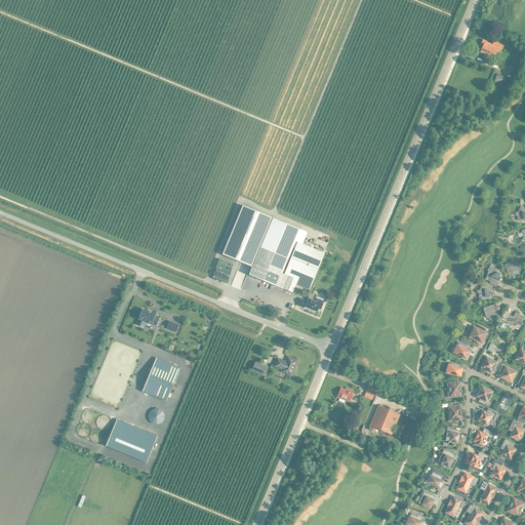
[(492,44),(485,41),(482,40),(481,43),(483,44),(480,52),(485,54),(486,52),(488,53),(488,52),(495,54),(497,48),(501,49),(503,44),(494,40),(492,44)]
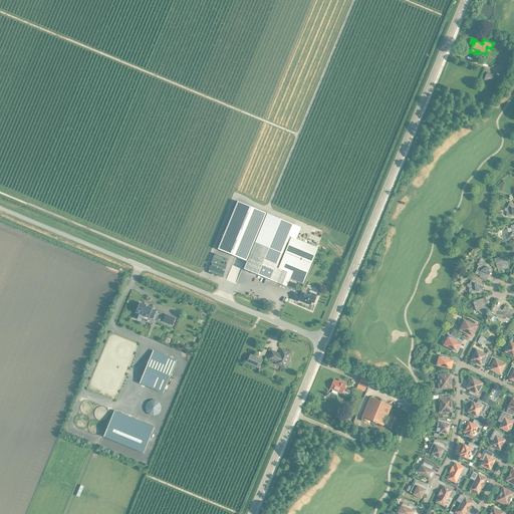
[(495,84),(498,77),(487,72),(483,79),(495,84)]
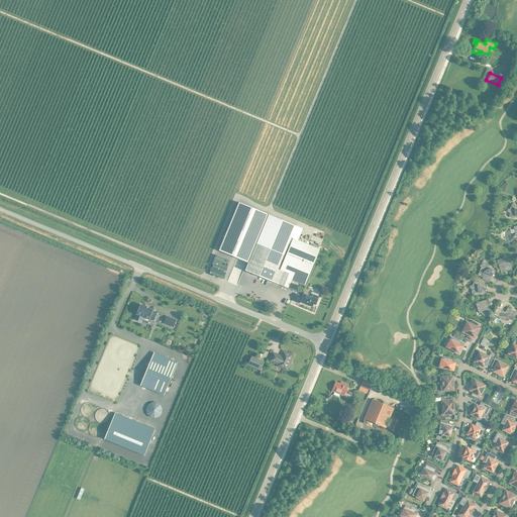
[(219,250),(248,263),(256,243),(264,226),(291,237),(295,226),(238,203),(219,250)]
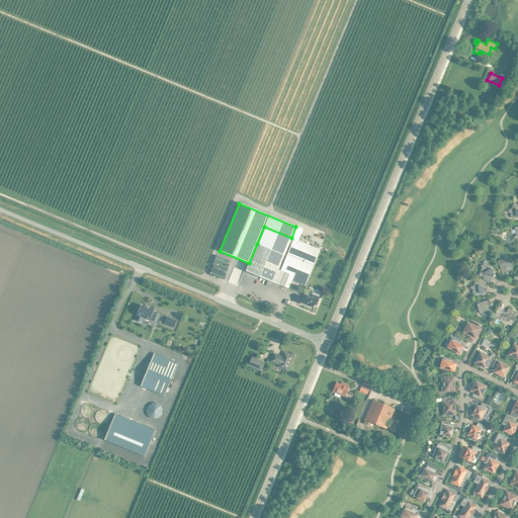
[(517,205),(514,203),(511,209),(510,209),(509,209),(509,210),(509,211),(509,212),(511,213),(510,218),(517,218),(517,205)]
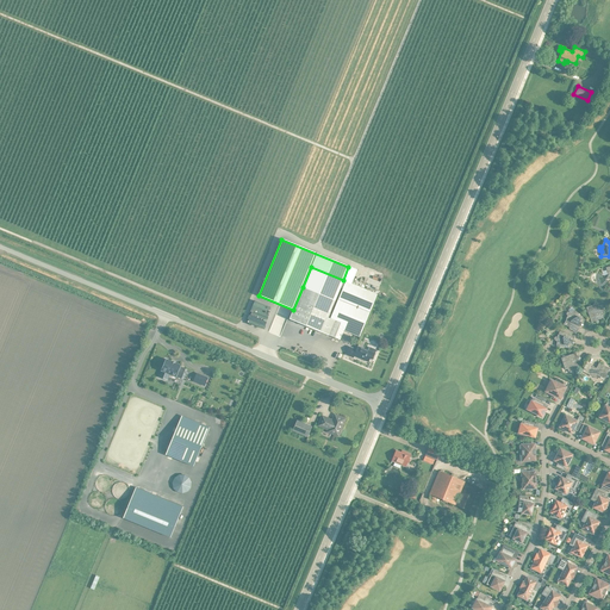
[(311,267),(303,287),(337,302),(346,281),(343,280),(311,267)]
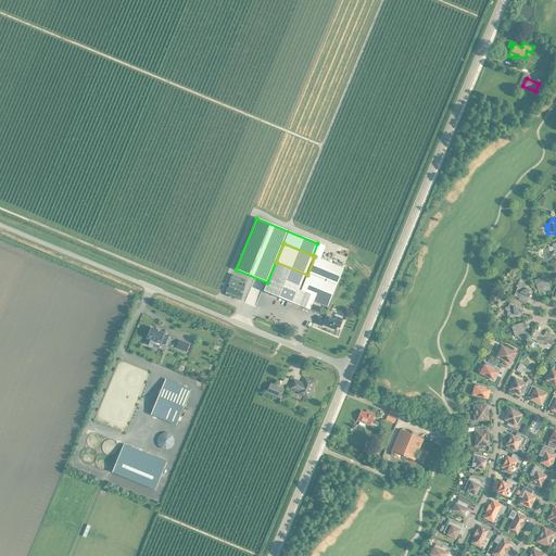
[(315,256),(307,275),(336,287),(343,268),(315,256)]
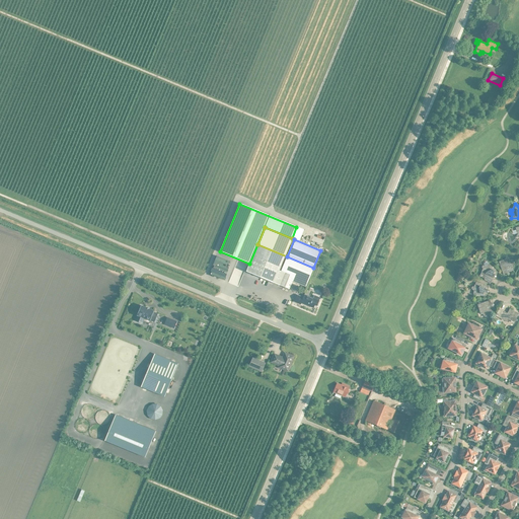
[(287,256),(257,244),(249,264),(246,272),(279,285),(284,273),(281,272),(287,256)]
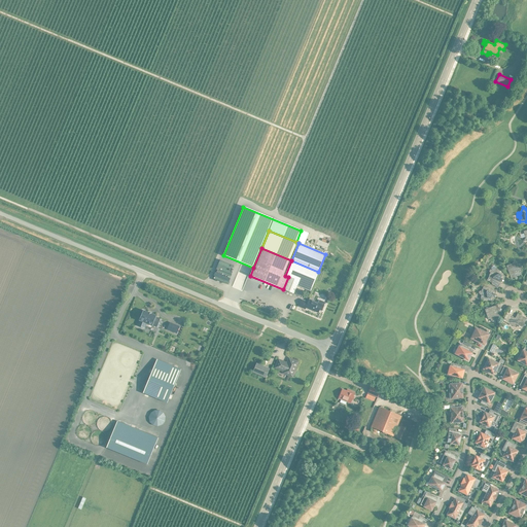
[(291,260),(285,276),(288,277),(283,289),(293,293),(296,285),(310,290),(318,272),(291,260)]
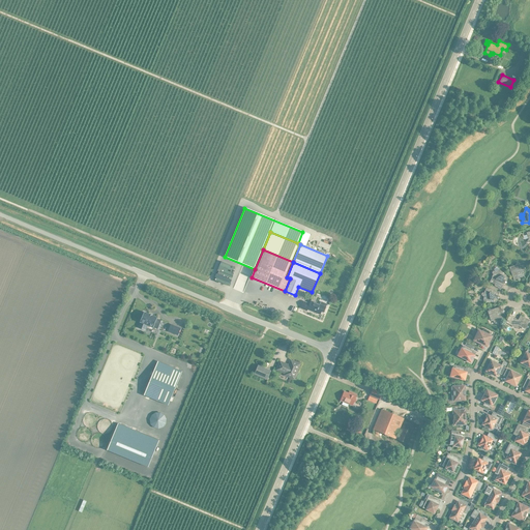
[(521,280),(522,280),(522,278),(524,278),(524,265),(520,265),(520,264),(519,263),(518,263),(517,263),(516,264),(516,265),(509,267),(513,280),(517,278),(518,280),(518,281),(519,281),(520,281),(520,280),(521,280)]
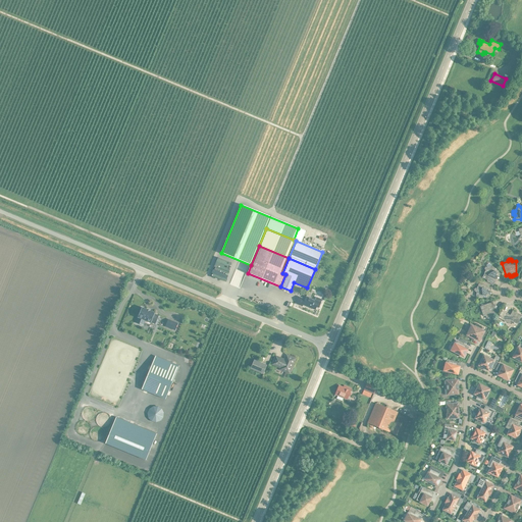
[(496,279),(498,279),(499,279),(499,278),(499,277),(500,276),(499,275),(501,274),(491,265),(488,268),(487,267),(486,267),(485,267),(484,268),(485,269),(485,270),(484,273),(482,277),(487,280),(486,281),(493,284),(496,279)]
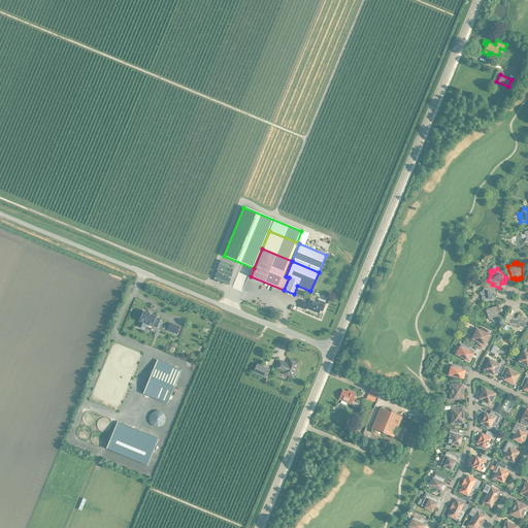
[(495,298),(496,298),(497,298),(497,297),(497,296),(497,295),(495,295),(497,292),(485,286),(482,292),(481,292),(480,293),(480,294),(481,295),(482,296),(482,299),(494,301),(494,299),(495,299),(495,298)]
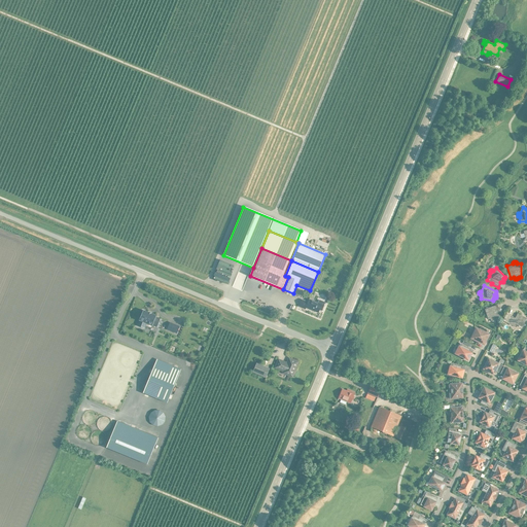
[(321,311),(323,306),(309,300),(308,302),(302,300),(299,306),(305,309),(306,308),(318,313),(319,310),(321,311)]
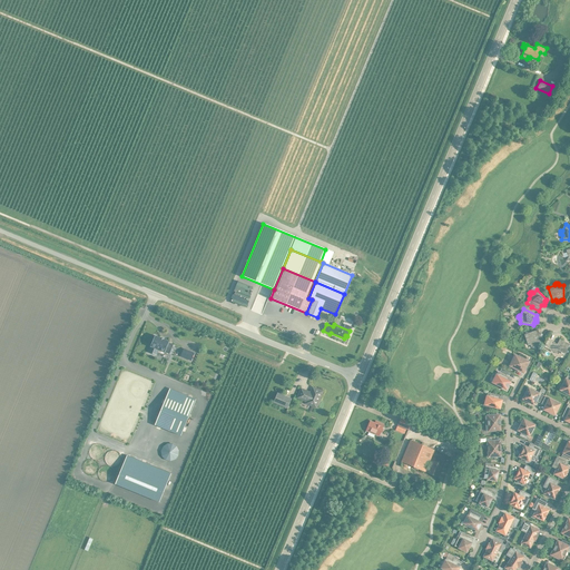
[(542,336),(542,335),(542,334),(542,333),(541,333),(540,333),(539,334),(538,330),(524,334),(528,345),(530,344),(532,347),(543,340),(542,337),(542,336)]
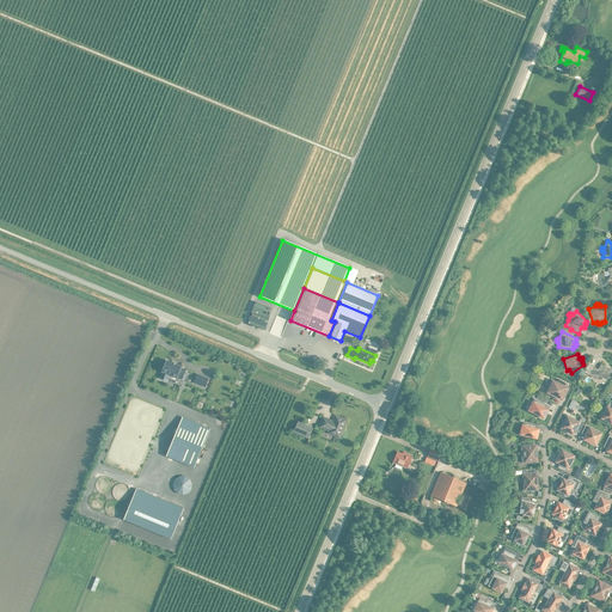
[(181,368),(182,367),(178,366),(178,365),(172,362),(166,360),(161,372),(159,378),(167,381),(170,375),(177,378),(182,380),(187,371),(181,368)]
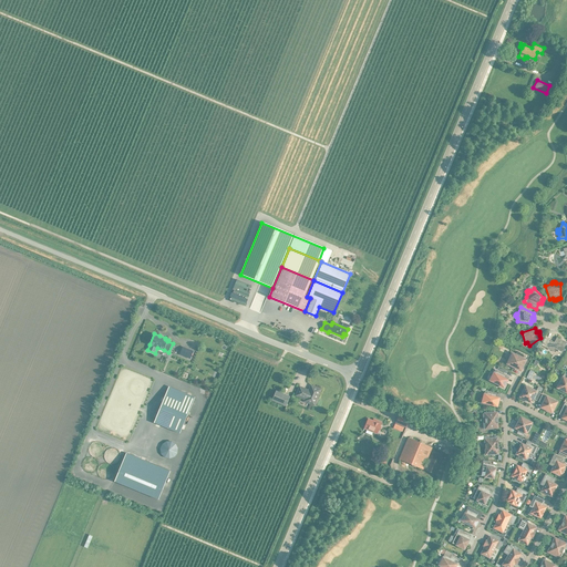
[(554,342),(545,338),(540,346),(554,351),(555,349),(562,352),(566,342),(557,338),(554,342)]
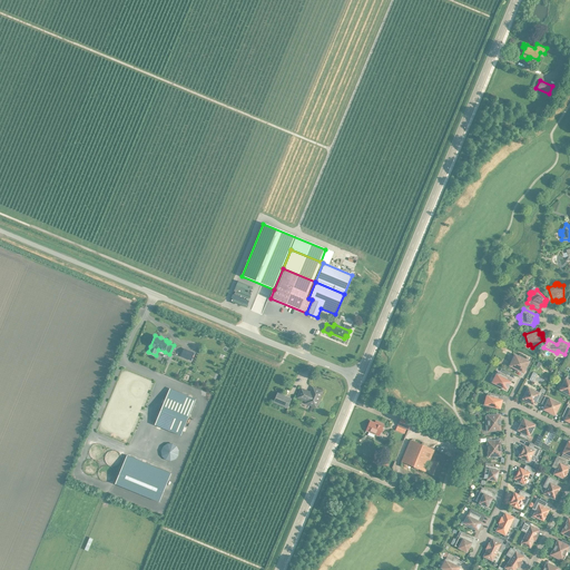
[(190,361),(194,353),(184,349),(180,356),(190,361)]
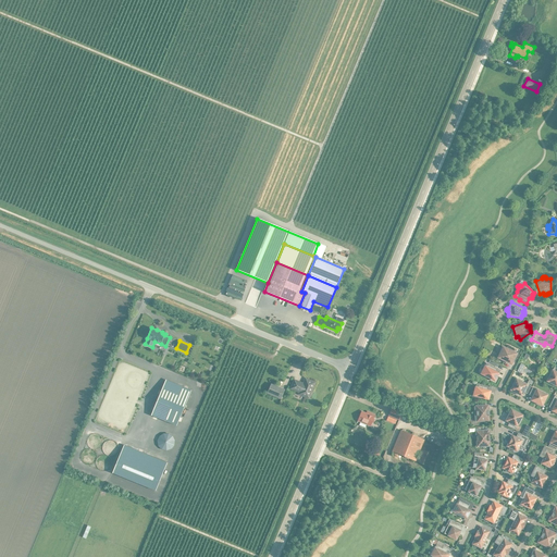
[(518,354),(514,351),(515,348),(508,345),(507,348),(503,346),(496,358),(511,366),(518,354)]
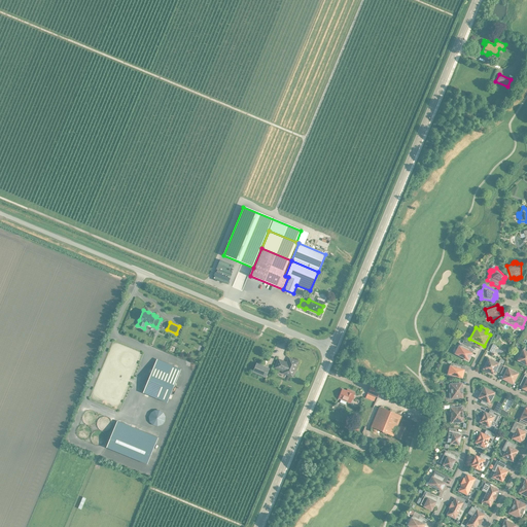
[(472,353),(470,352),(471,350),(460,344),(459,346),(458,346),(454,354),(468,361),(472,353)]
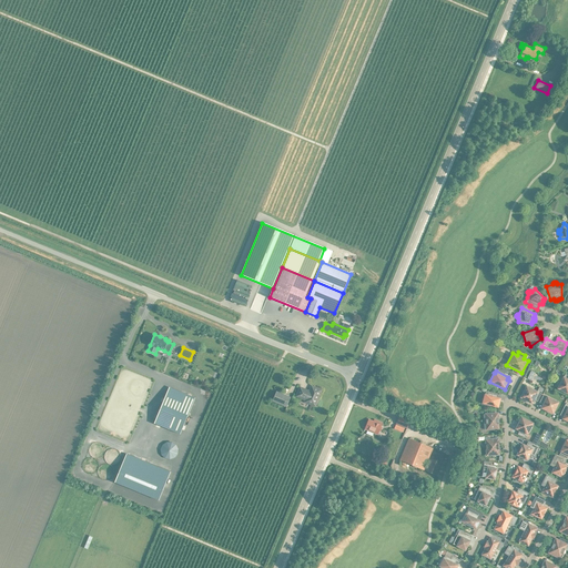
[(567,374),(566,374),(564,376),(563,376),(557,389),(567,394),(567,374)]
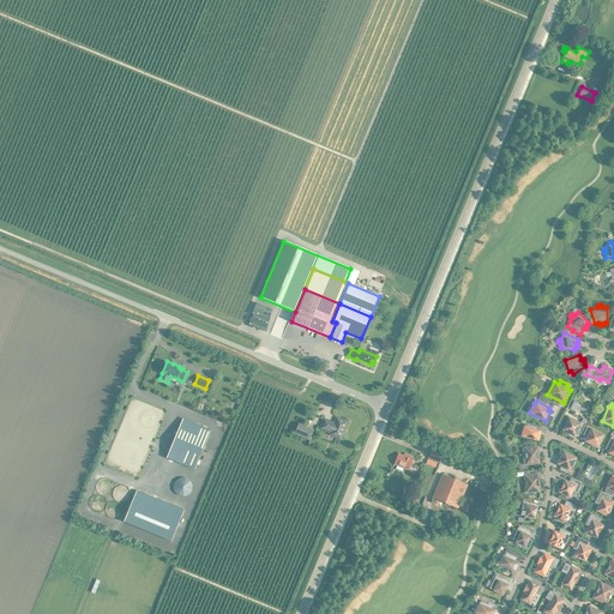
[(583,419),(581,422),(569,416),(561,431),(576,438),(578,433),(581,434),(588,421),(583,419)]
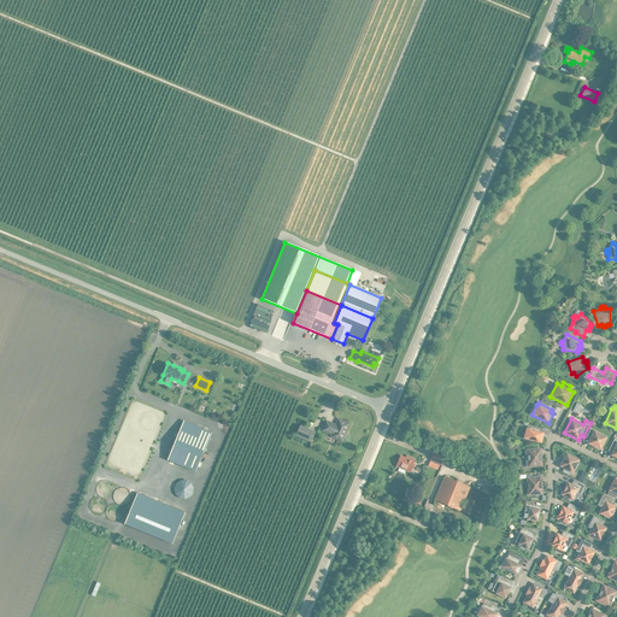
[(336,438),(341,440),(342,439),(344,439),(345,435),(345,434),(348,424),(339,421),(338,424),(335,425),(327,422),(323,430),(336,435),(336,436),(336,438)]
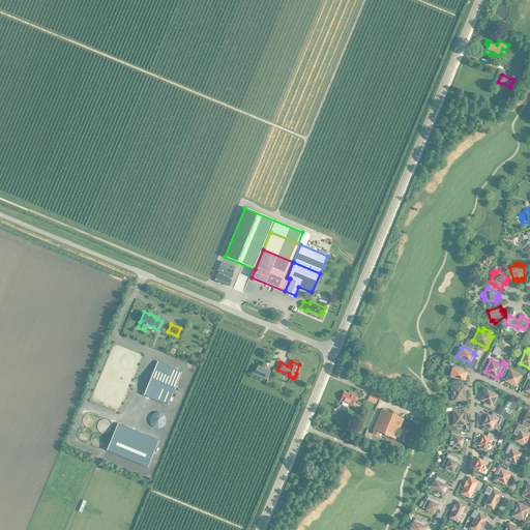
[(267,380),(271,371),(258,365),(254,374),(267,380)]
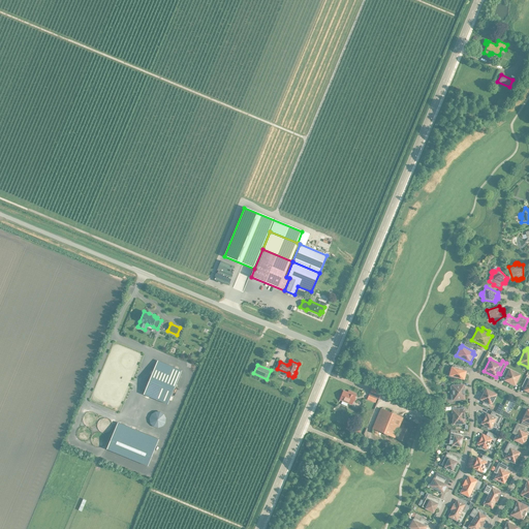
[(453,365),(453,367),(452,367),(448,376),(464,380),(467,371),(465,370),(465,368),(453,365)]
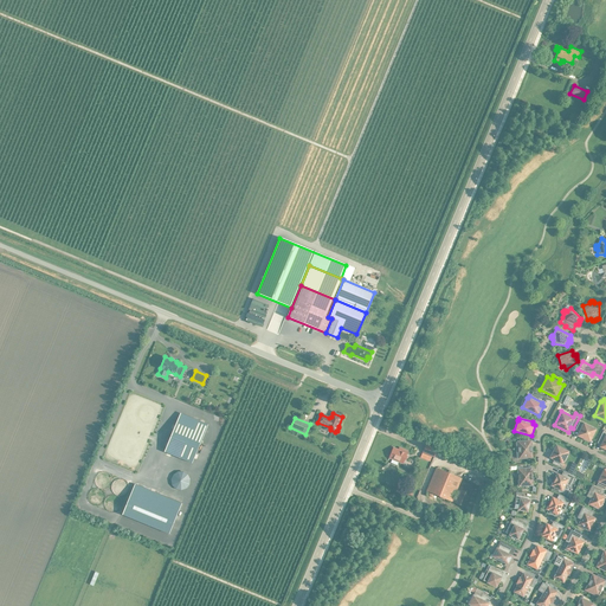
[(165,452),(192,463),(208,425),(195,419),(193,427),(178,421),(165,452)]
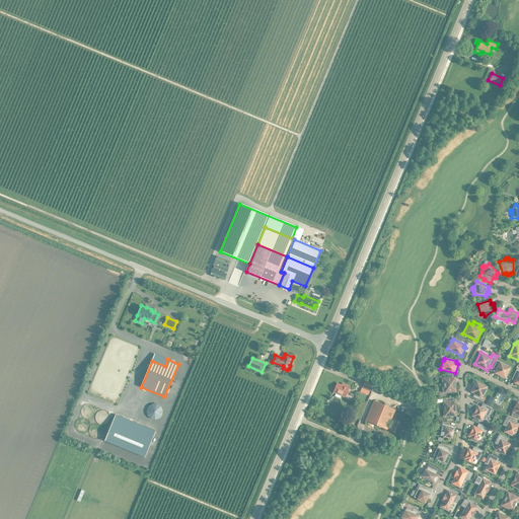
[(500,362),(499,363),(496,361),(493,368),(496,369),(494,373),(505,379),(511,367),(500,362)]
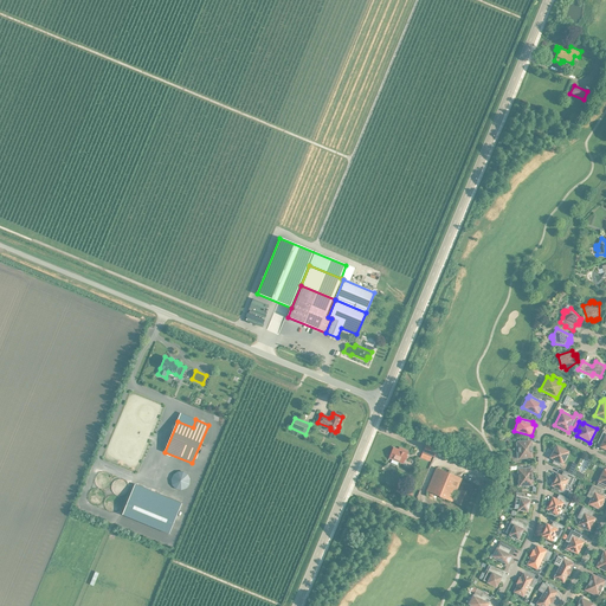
[(517,458),(519,458),(519,459),(533,458),(532,440),(517,440),(517,442),(516,443),(517,458)]
